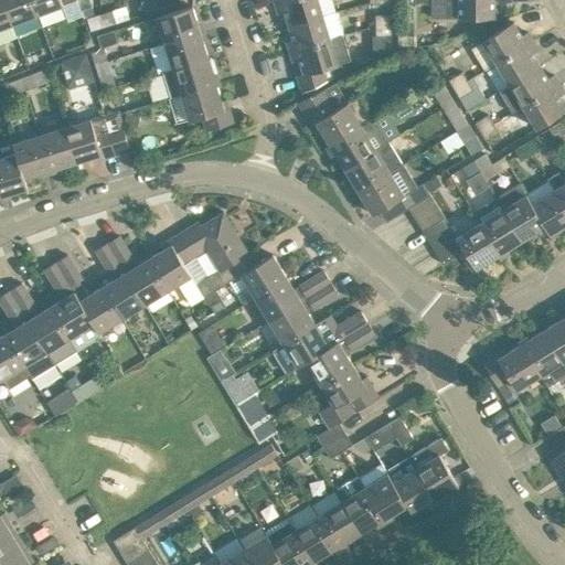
[(4,0),(0,0),(0,29),(14,23),(4,0)]
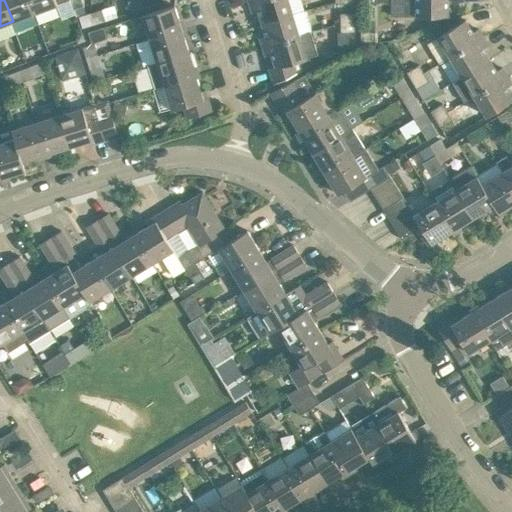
[(4,0),(13,21),(36,13),(30,0),(4,0)]
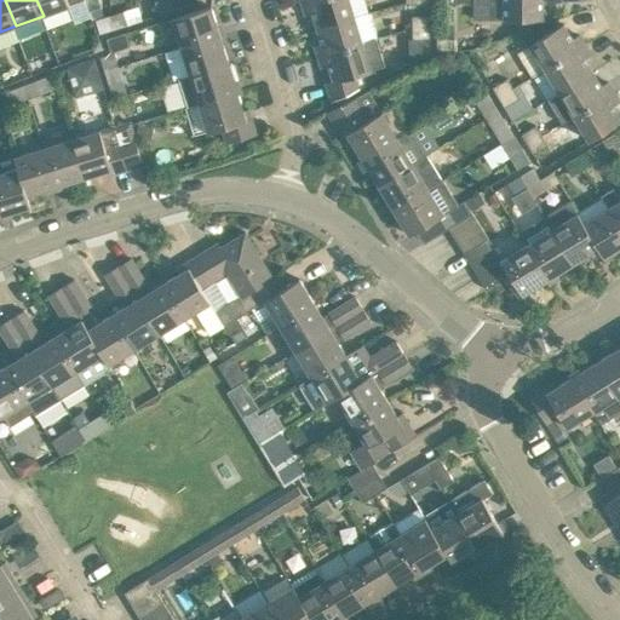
[(36,0),(44,16),(57,10),(63,12),(64,7),(72,5),(72,4),(81,0),(36,0)]
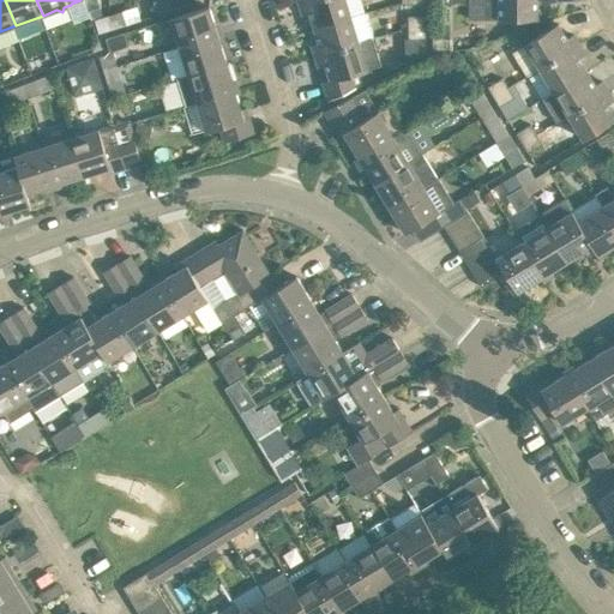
[(156,0),(154,1),(157,13),(157,14),(172,10),(168,0),(156,0)]
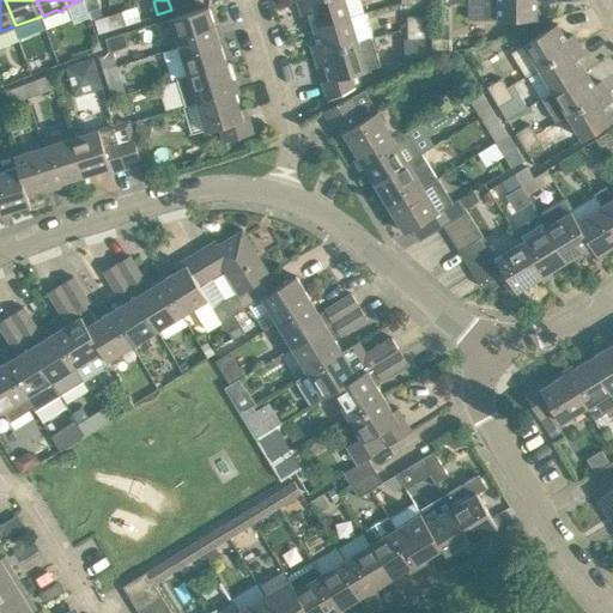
[(314,28),(351,16),(345,0),(309,0),(298,4),(302,14),(309,12),(314,28)]
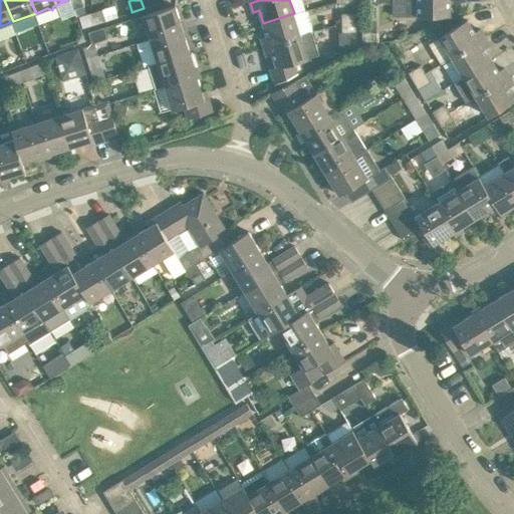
[(418,16),(430,16),(450,16),(450,1),(457,1),(456,0),(405,0),(405,16),(418,16)]
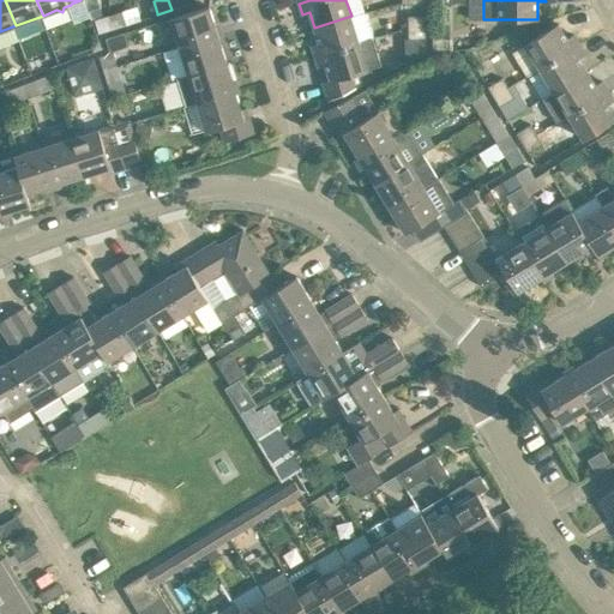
[(108,16),(113,28),(142,19),(137,6),(108,16)]
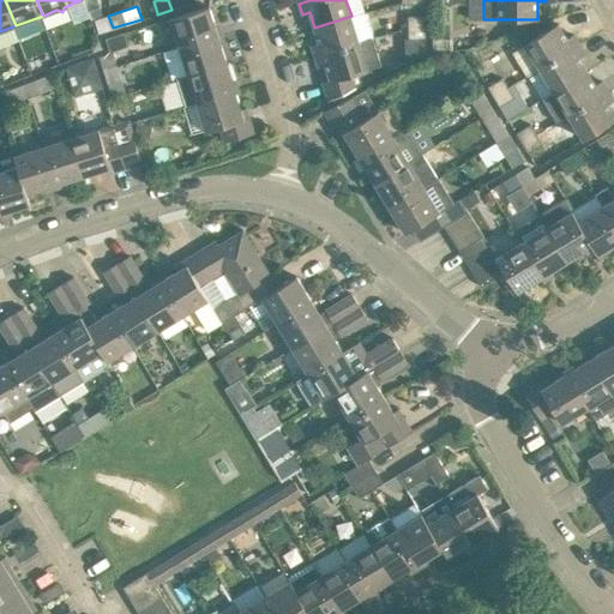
[(180,48),(218,36),(210,6),(172,18),(180,48)]
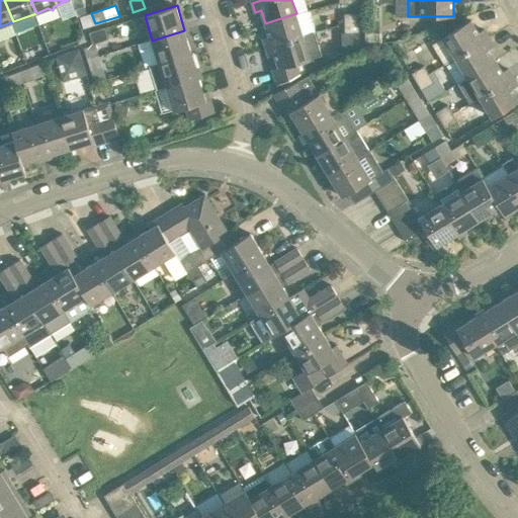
[(84,27),(95,23),(91,13),(80,16),(84,27)]
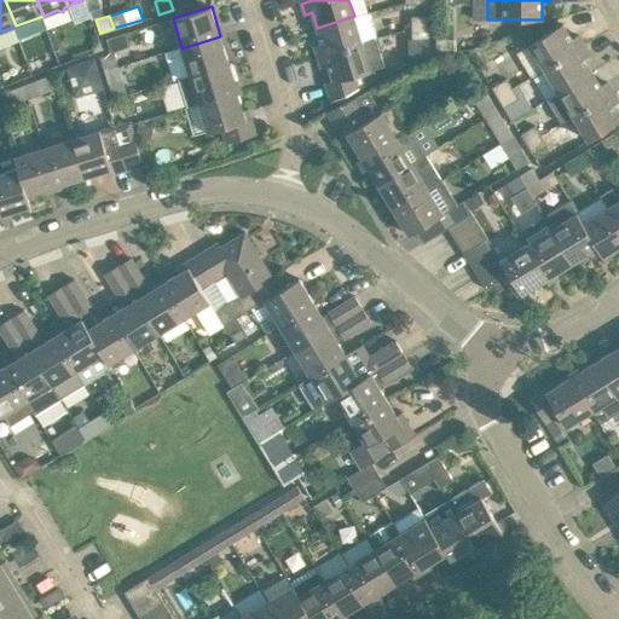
[(318,56),(363,42),(354,16),(317,28),(322,42),(314,45),(318,56)]
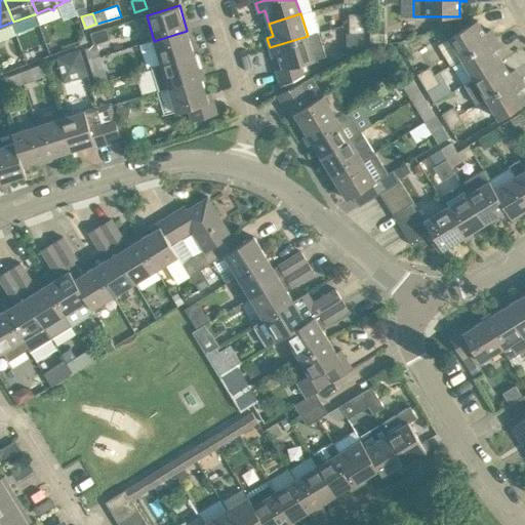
[(349,23),(364,23),(364,13),(349,13),(349,23)]
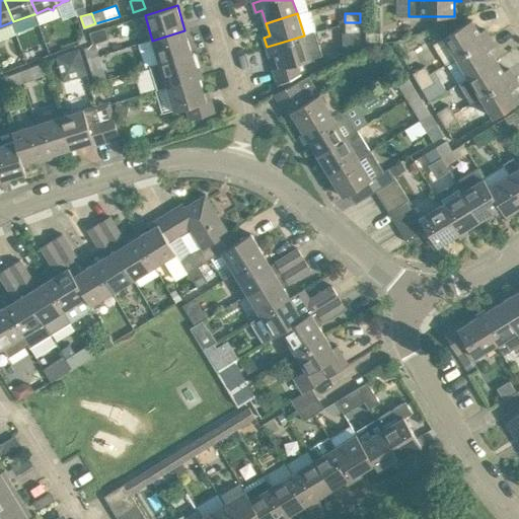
[(456,57),(490,36),(485,28),(479,32),(472,19),(444,36),(456,57)]
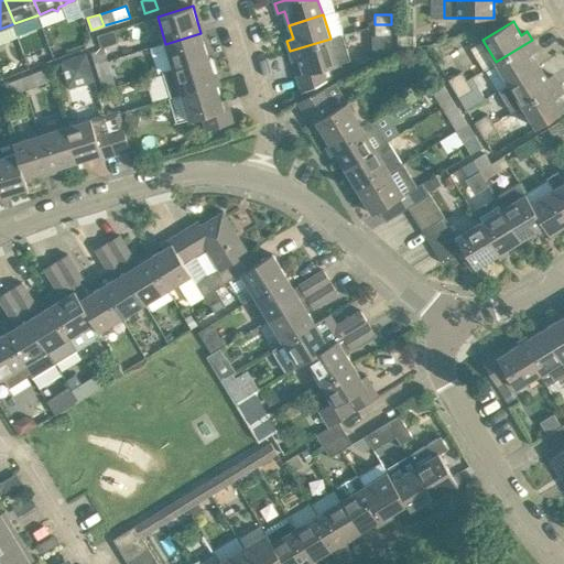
[(391,24),(375,24),(376,35),(391,35),(391,24)]
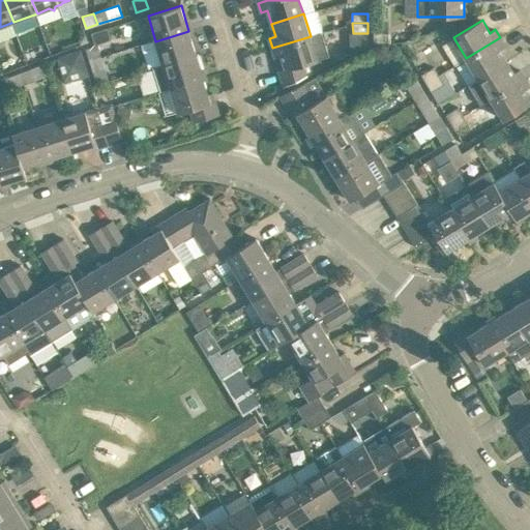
[(197,56),(189,33),(188,31),(155,41),(164,65),(197,56)]
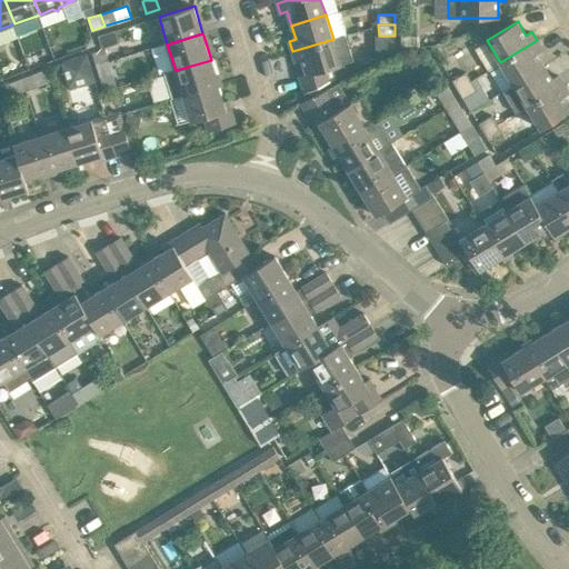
[(417,46),(417,35),(401,36),(401,46),(417,46)]
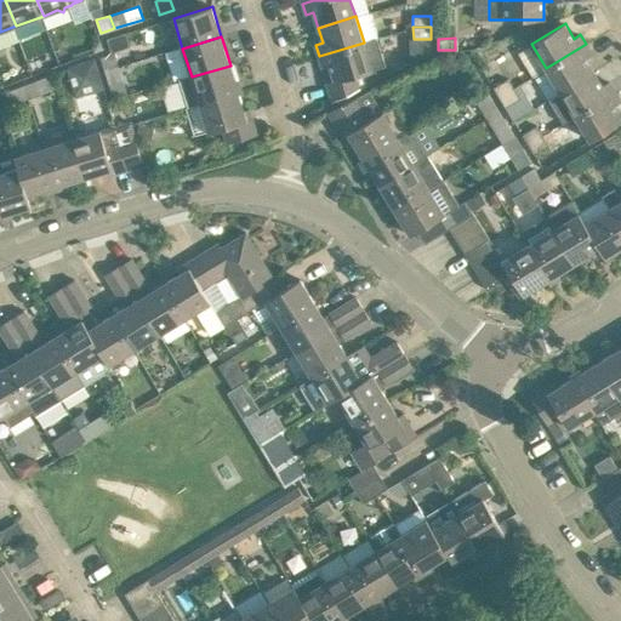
[(364,43),(319,56),(323,67),(330,66),(334,79),(328,83),(332,100),(387,74),(382,56),(376,39),(364,43)]
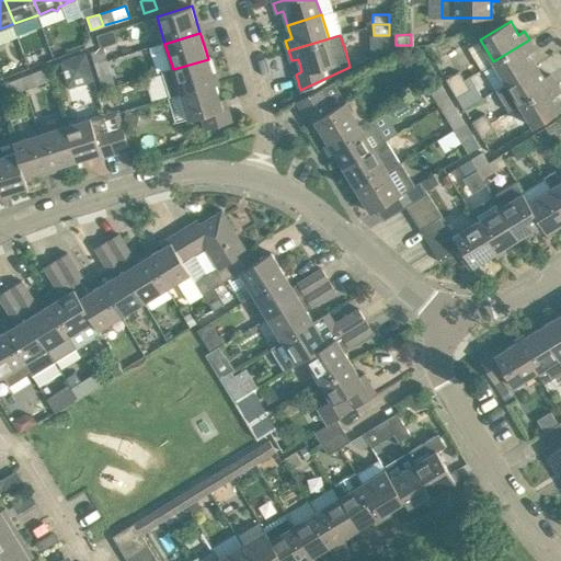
[(506,83),(537,65),(529,53),(535,48),(529,39),(493,61),(506,83)]
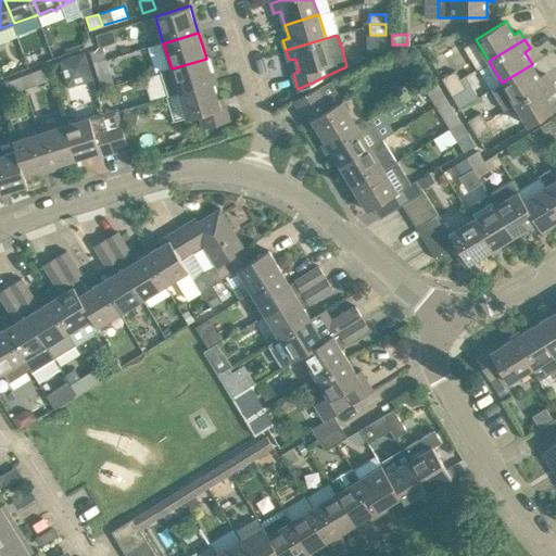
[(95,64),(106,61),(102,47),(90,51),(95,64)]
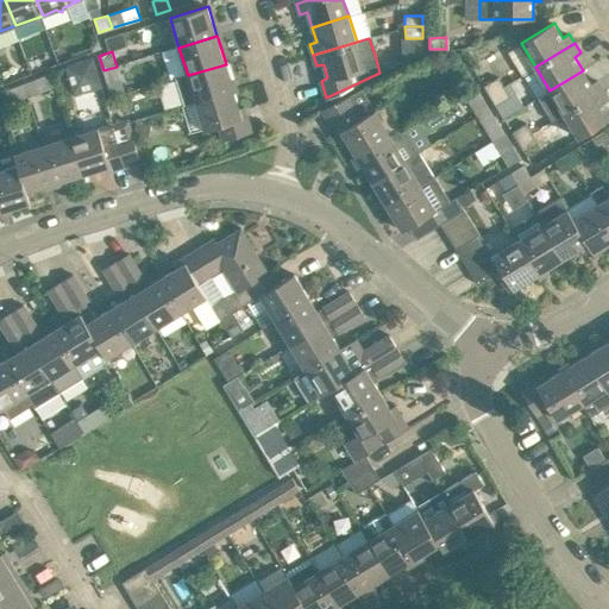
[(93,58),(66,68),(74,94),(102,88),(93,58)]
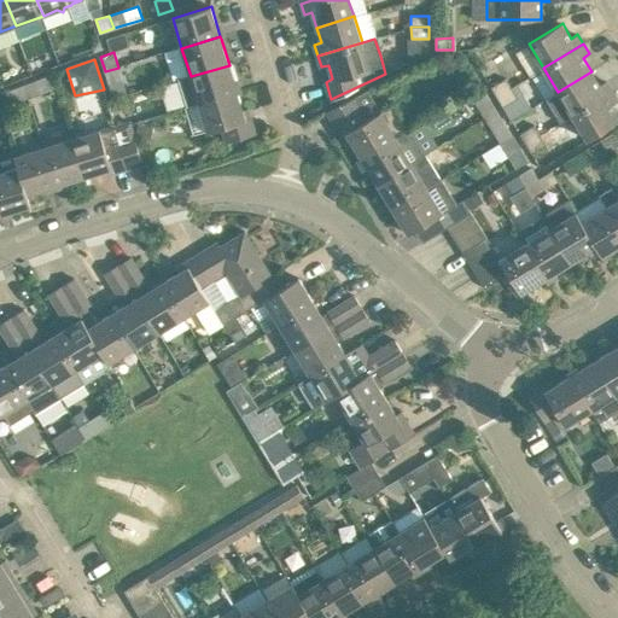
[(191,76),(176,81),(186,109),(199,104),(238,93),(231,70),(229,65),(225,66),(191,76)]
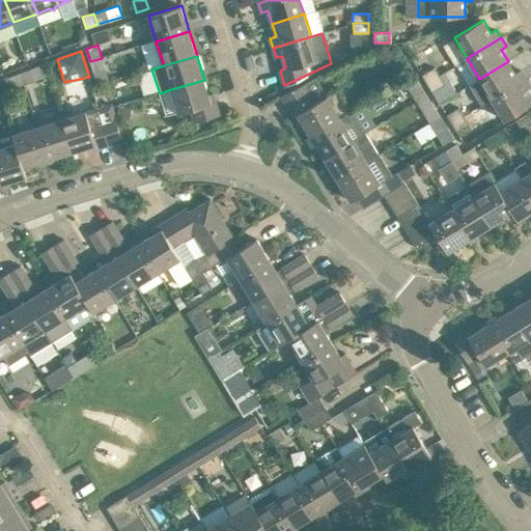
[(98,59),(90,61),(93,73),(106,70),(102,58),(98,59)]
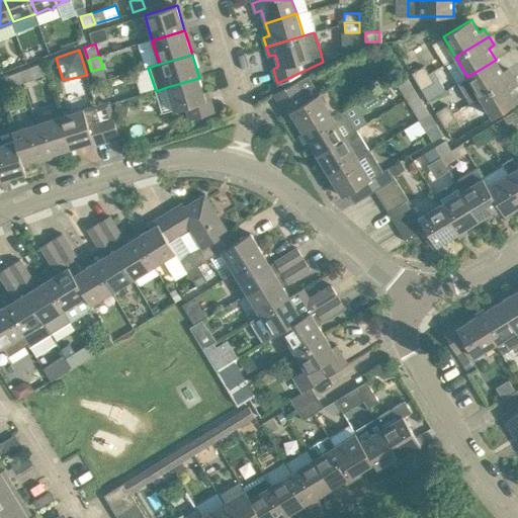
[(480,96),(513,76),(508,68),(503,71),(496,60),(467,77),(480,96)]
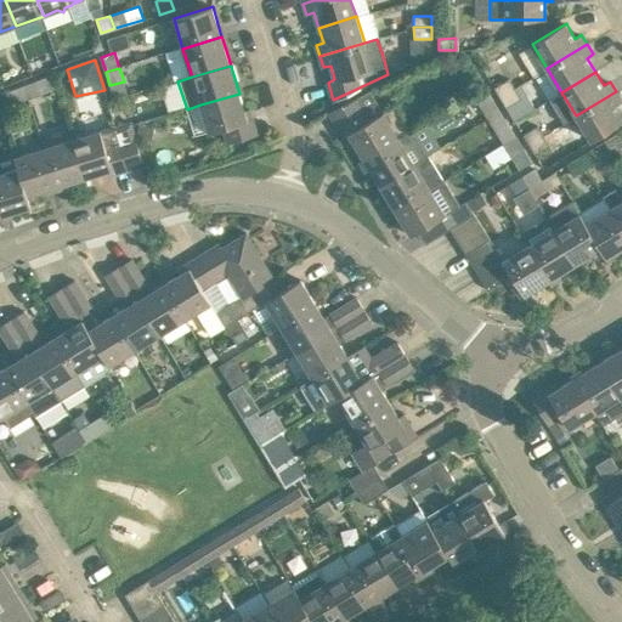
[(501,97),(515,89),(509,79),(495,88),(501,97)]
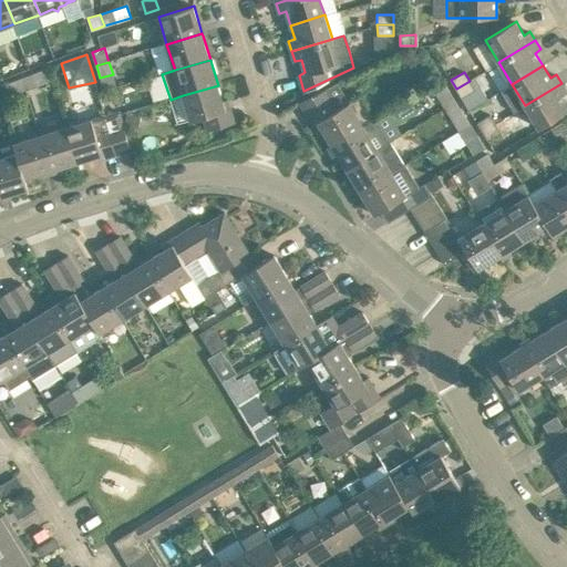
[(34,73),(22,78),(24,81),(28,89),(39,84),(34,73)]
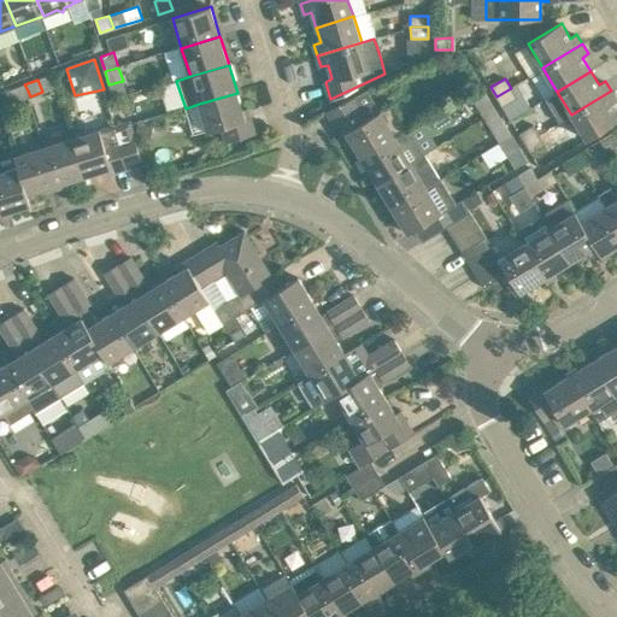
[(15,103),(29,97),(24,84),(10,89),(15,103)]
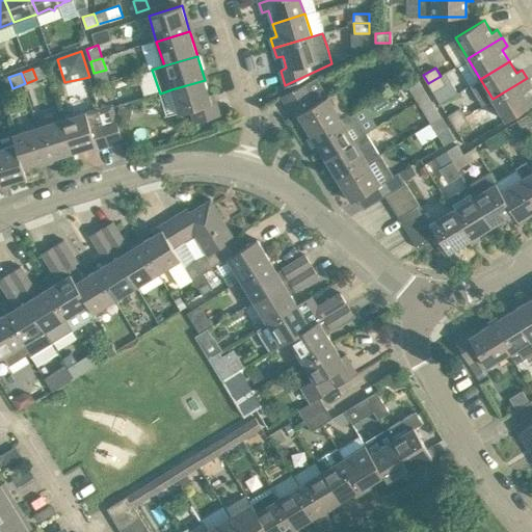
[(415,73),(403,79),(417,101),(427,95),(415,73)]
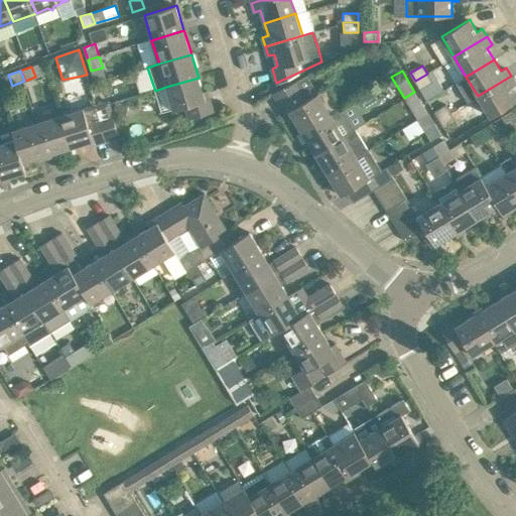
[(427,74),(415,81),(426,100),(443,90),(437,79),(432,82),(427,74)]
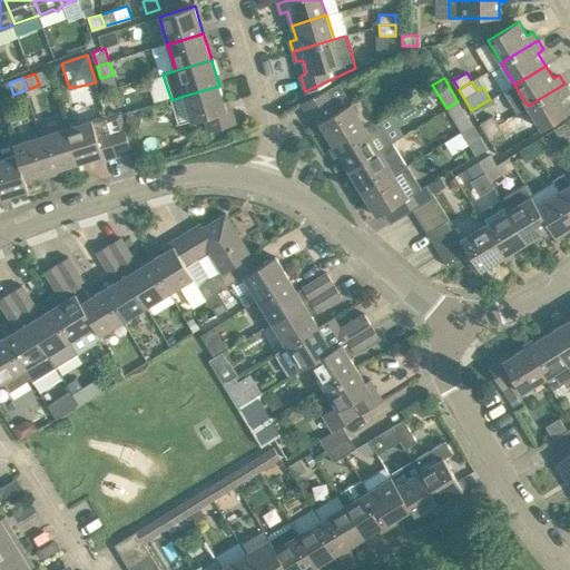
[(325,130),(334,146),(376,119),(363,96),(352,102),(340,84),(328,89),(301,102),(320,134),(325,130)]
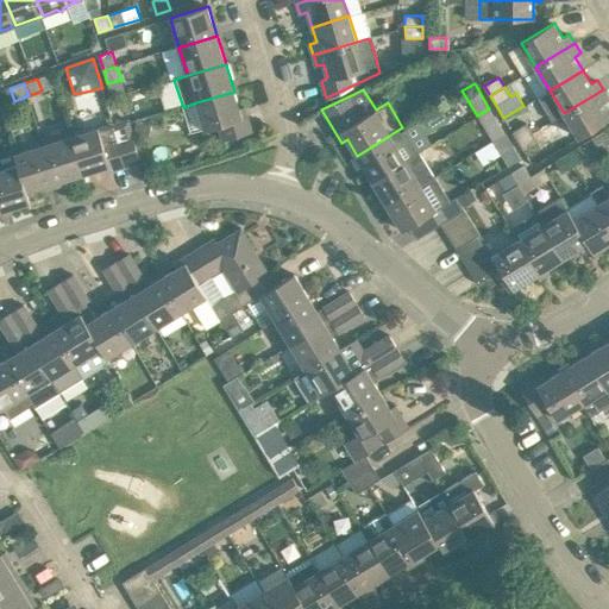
[(579,138),(608,118),(608,113),(603,104),(608,99),(603,89),(564,113),(579,138)]
